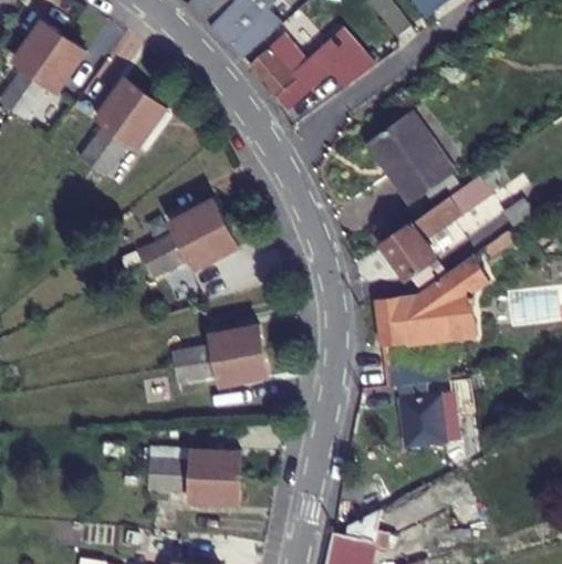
[(190,0),(183,9),(207,27),(216,18),(227,7),(232,0),(190,0)]
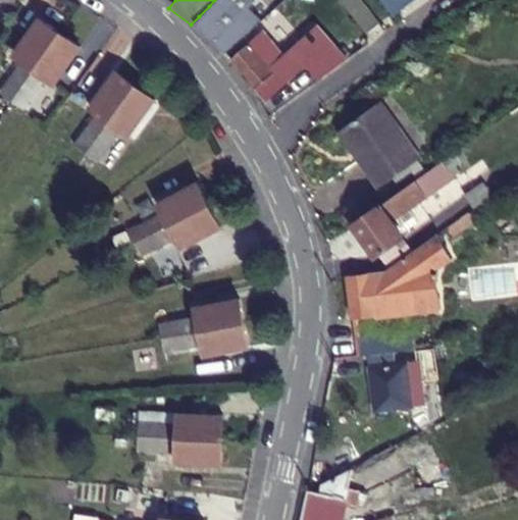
[(234,19),(245,8),(250,3),(247,0),(214,0),(209,6),(199,16),(191,24),(221,56),(246,34),(234,19)]
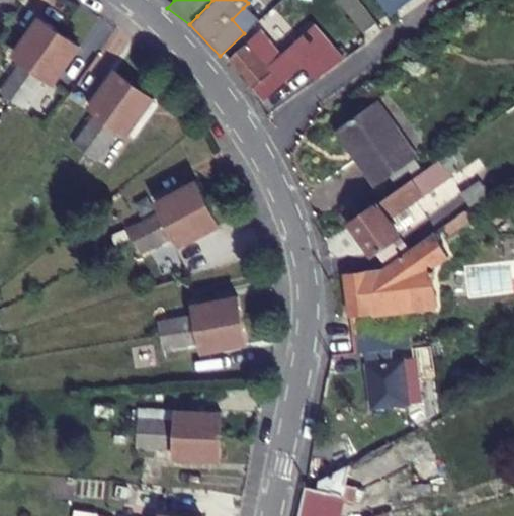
[(378,27),(354,0),(343,0),(338,4),(366,37),(378,27)]
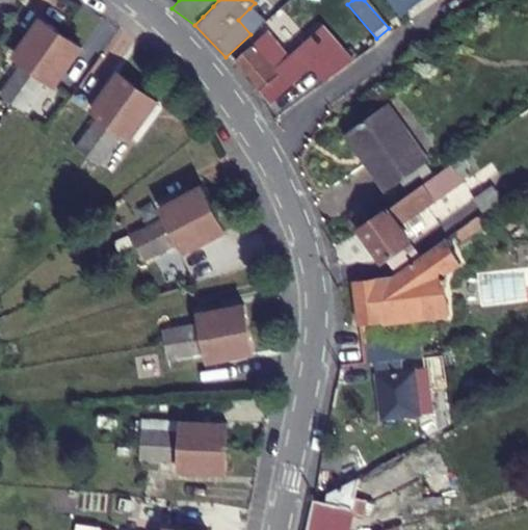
[(392,0),(403,15),(421,0),(392,0)]
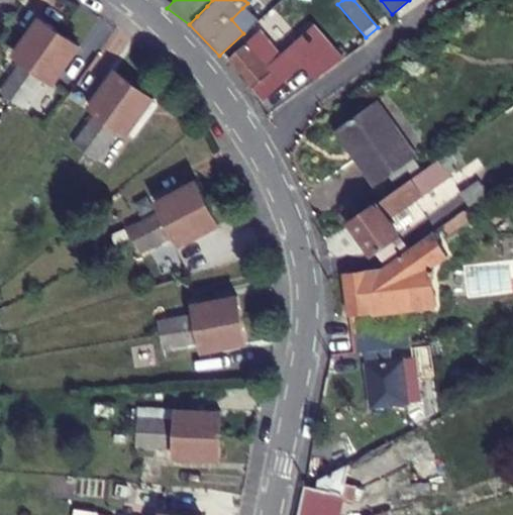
[(255,22),(242,8),(231,19),(243,33),(255,22)]
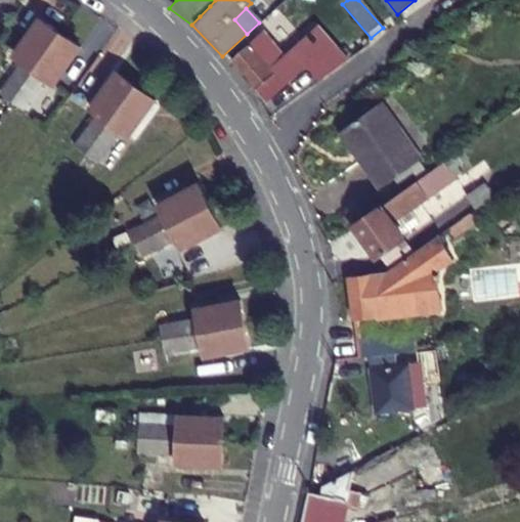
[(305,24),(292,8),(274,24),(277,29),(282,25),(288,32),(292,29),(295,33),(305,24)]
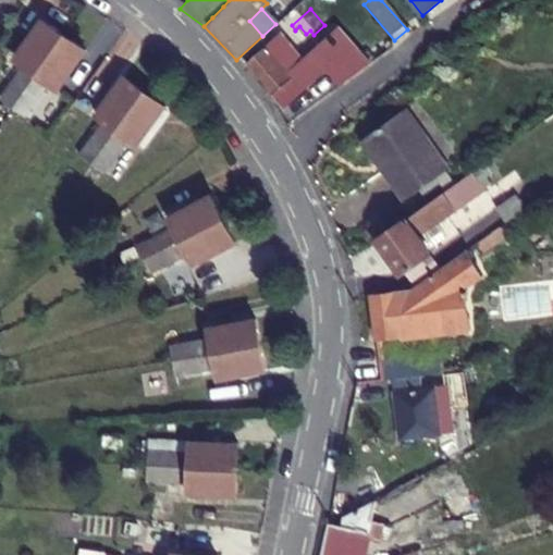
[(11,110),(62,36),(42,22),(15,61),(25,68),(1,102),(11,110)]
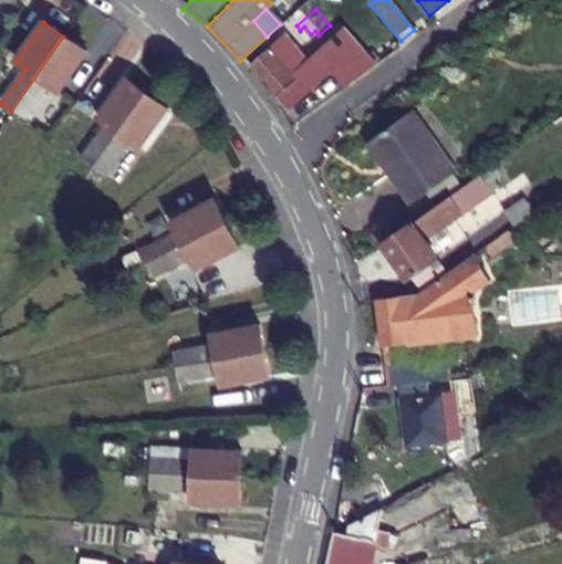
[(282,37),(246,66),(277,98),(287,112),(356,50),(340,31),(304,59),(282,37)]
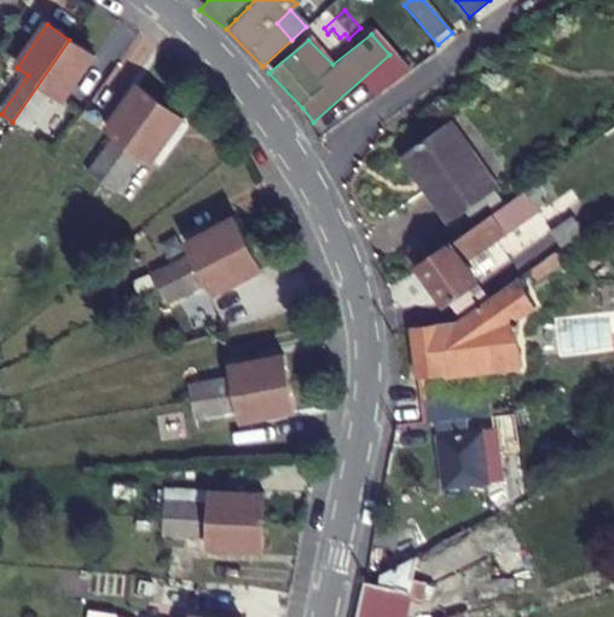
[(53,92),(64,99),(93,57),(69,40),(12,122),(27,131),(53,92)]
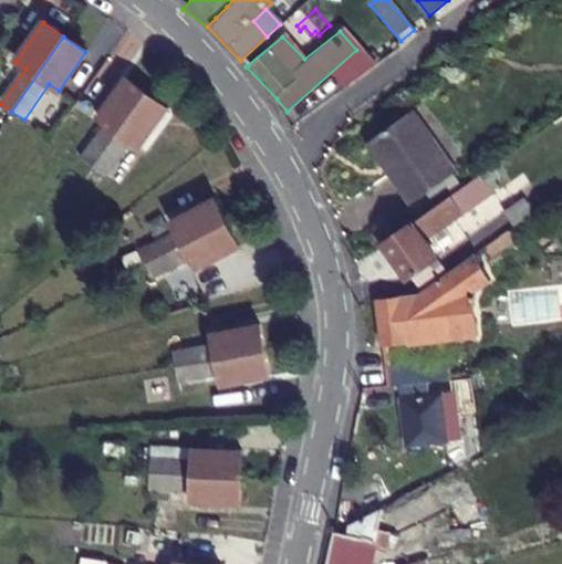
[(99,69),(79,106),(94,115),(114,77),(99,69)]
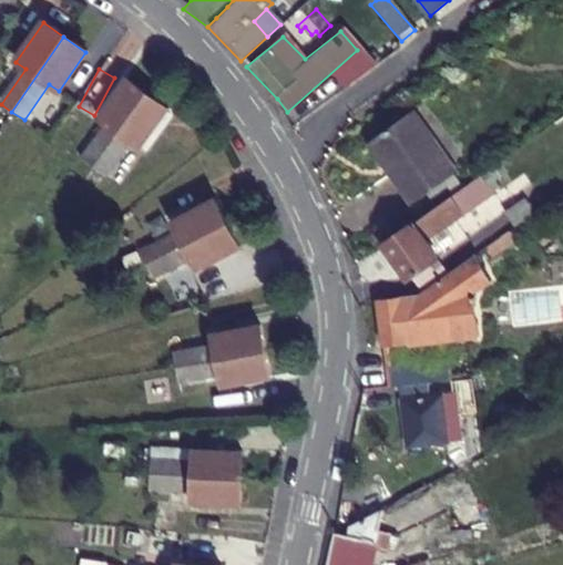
[(90,168),(144,94),(122,79),(94,119),(105,126),(80,162),(90,168)]
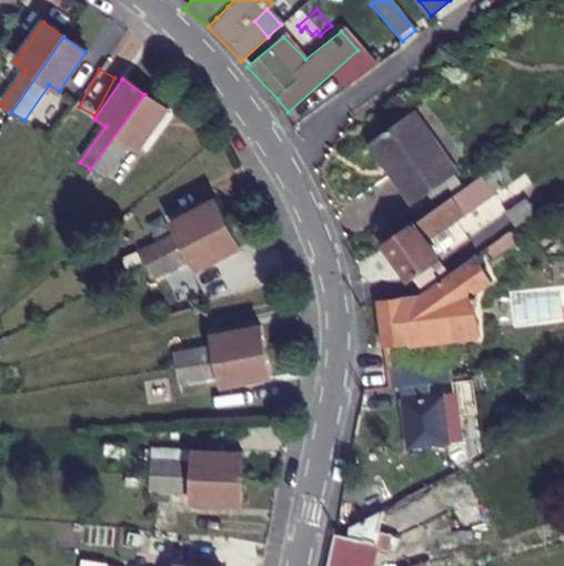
[(34,127),(59,91),(49,84),(24,120),(34,127)]
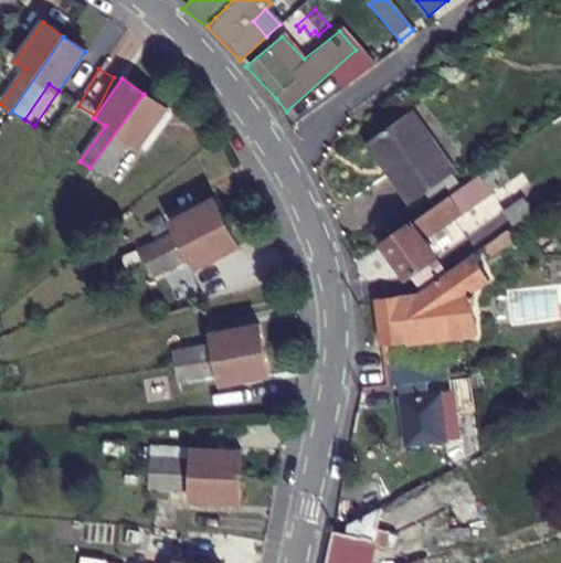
[(144,94),(90,168),(102,177),(127,141),(137,150),(166,109),(144,94)]
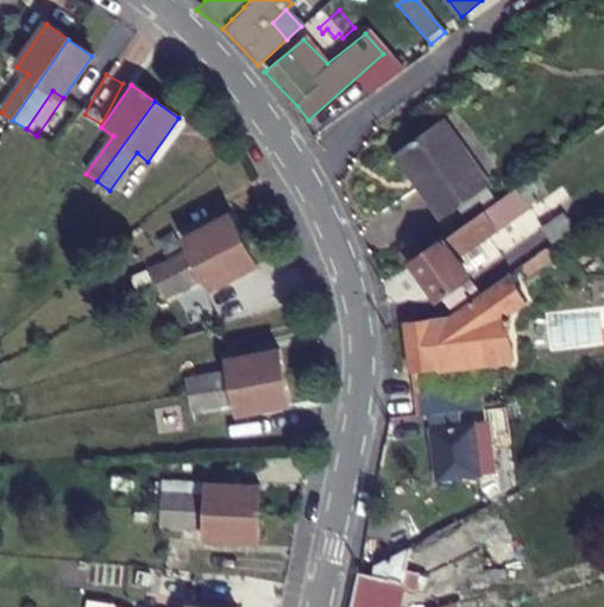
[(491,192),(446,125),(403,154),(426,188),(422,191),(444,224),(491,192)]
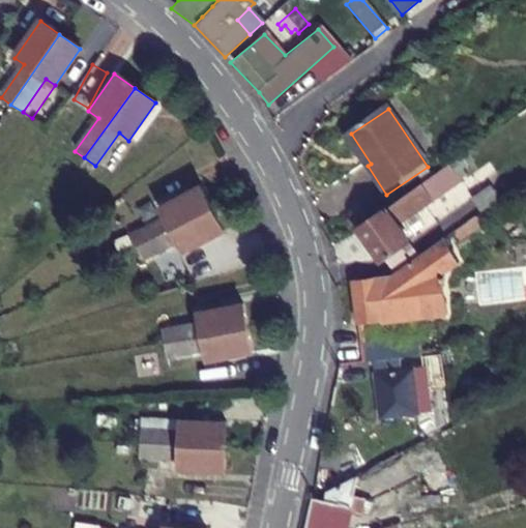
[(509,192),(496,172),(488,177),(491,182),(470,197),(480,212),(508,193),(509,192)]
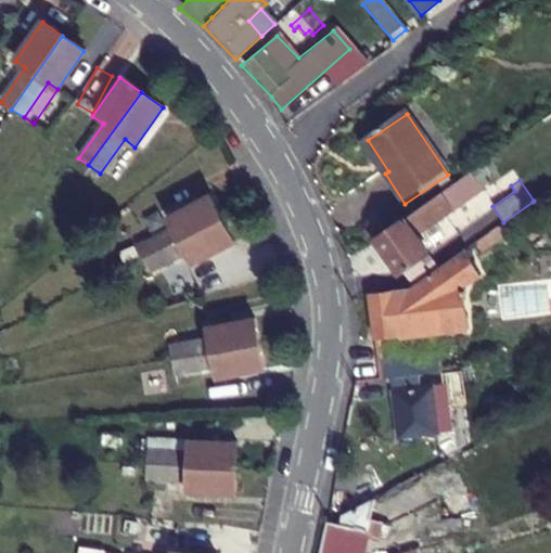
[(440,192),(373,240),(397,272),(427,252),(415,234),(452,208),(440,192)]
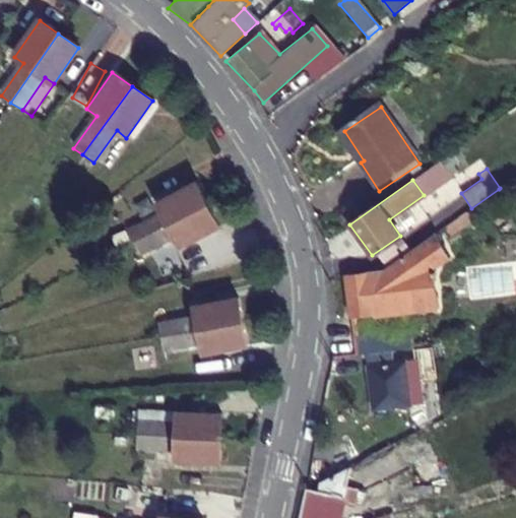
[(130,244),(205,206),(193,184),(155,203),(162,214),(125,235),(130,244)]
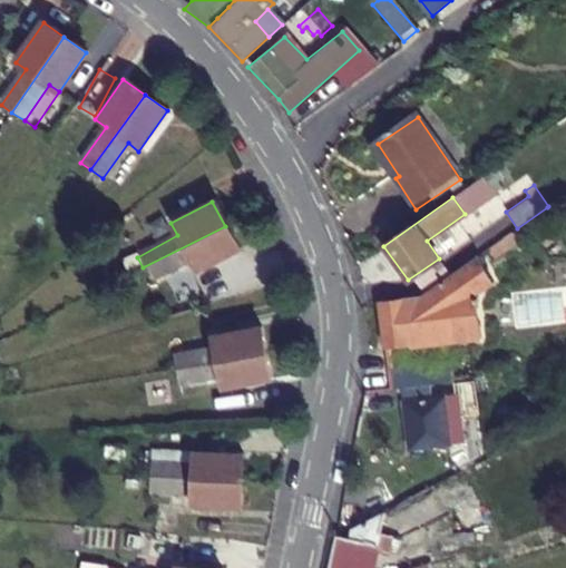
[(225,226),(143,267),(152,284),(191,263),(195,272),(237,250),(225,226)]
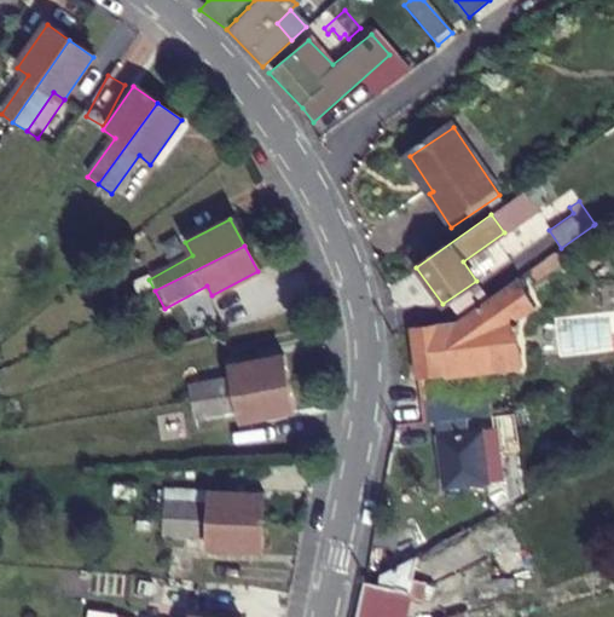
[(457,322),(409,328),(415,379),(444,376),(442,368),(485,363),(486,373),(519,370),(529,311),(510,284),(457,322)]
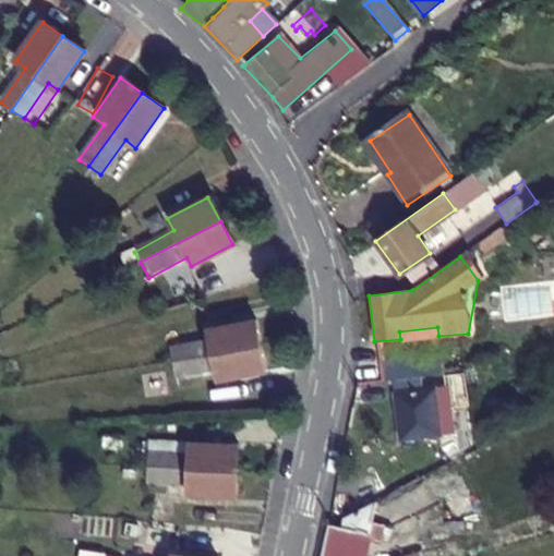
[(170,361),(259,345),(253,321),(206,330),(208,340),(168,349),(170,361)]
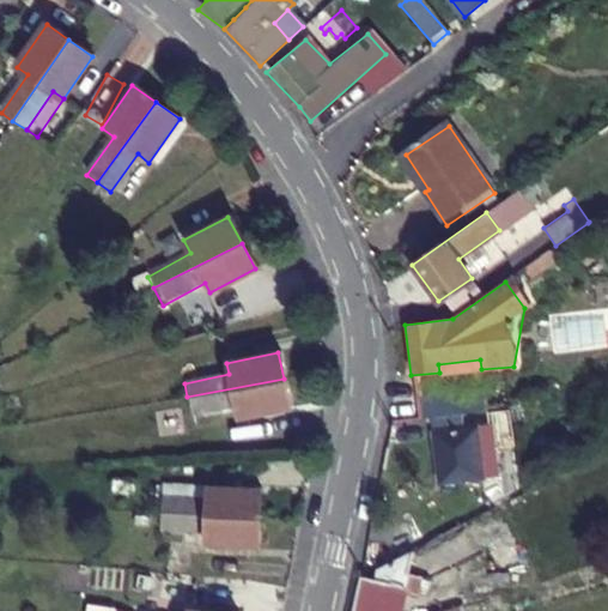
[(284,379),(187,397),(190,413),(235,405),(237,417),(290,407),(284,379)]
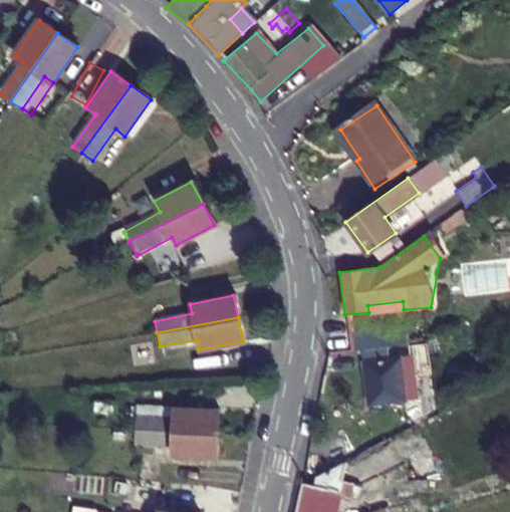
[(349,352),(402,345),(399,328),(346,336),(349,352)]
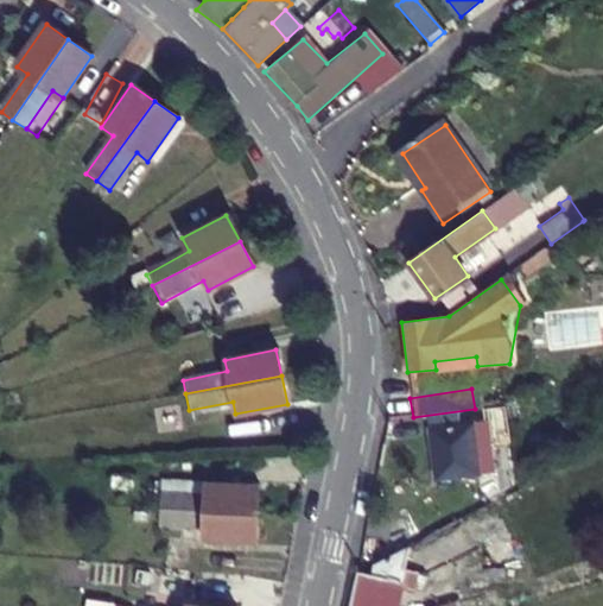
[(493,427),(506,424),(503,404),(489,406),(493,427)]
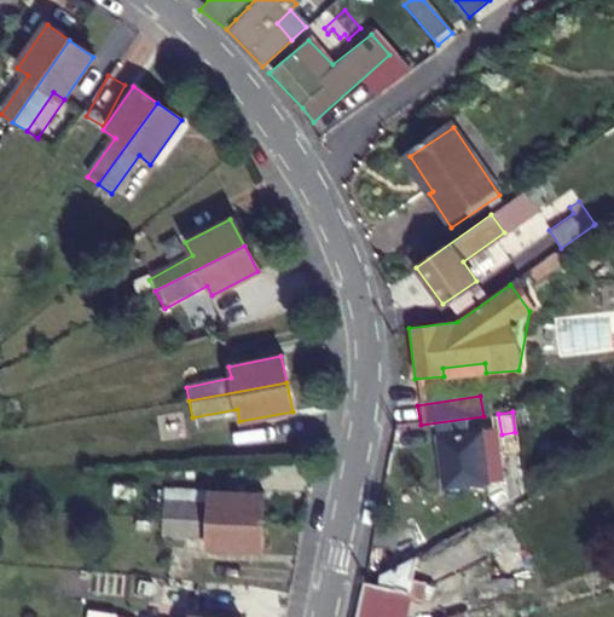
[(499,482),(492,430),(435,437),(442,489),(499,482)]
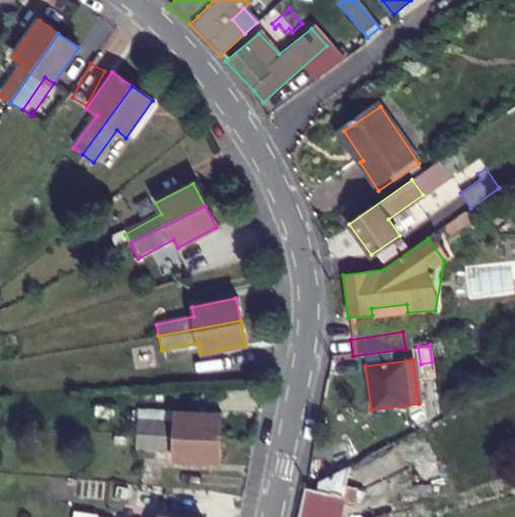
[(134,434),(218,436),(219,412),(174,410),(174,422),(134,421),(134,434)]
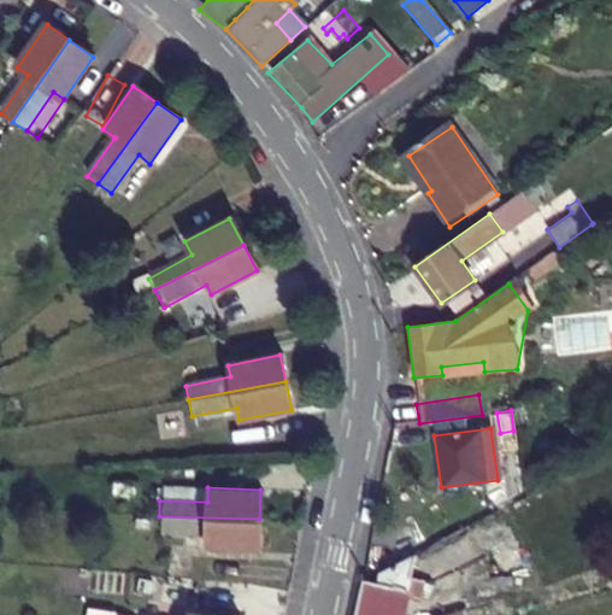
[(259,519),(159,516),(159,531),(206,532),(205,546),(258,548),(259,519)]
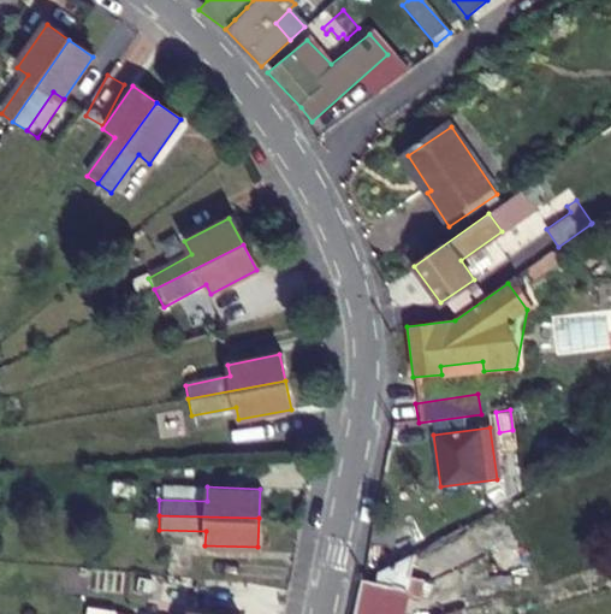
[(474,545),(464,527),(361,580),(359,582),(351,613),(399,613),(405,590),(395,586),(474,545)]
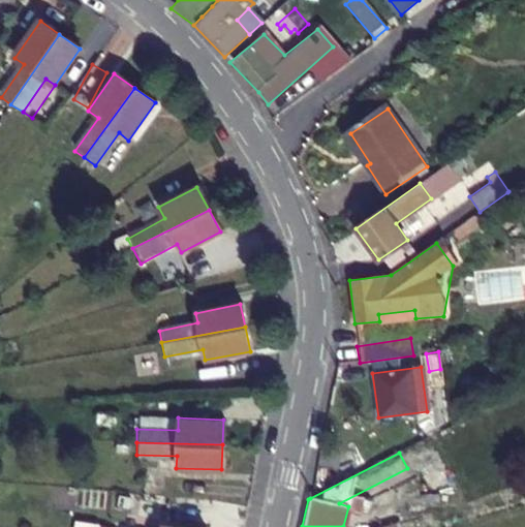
[(132,516),(134,501),(106,498),(104,513),(132,516)]
